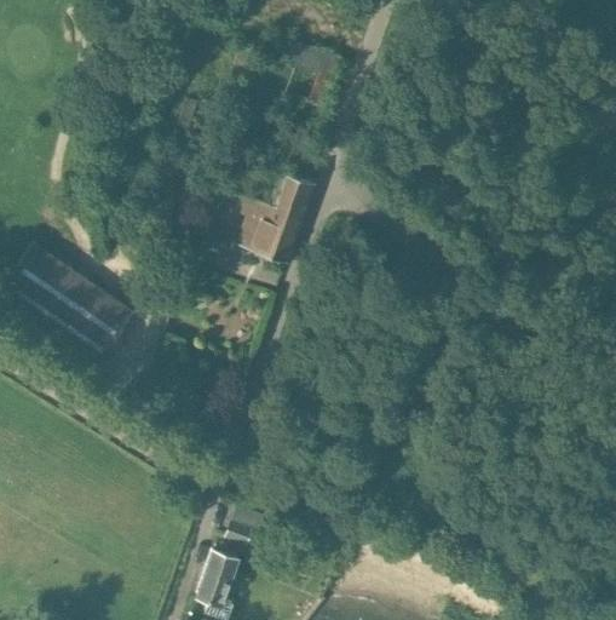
[(345,58),(295,41),(289,61),(243,46),(199,178),(249,195),(247,201),(252,204),(237,244),(289,262),(320,184),(295,176),(301,158),(311,159),(345,58)]
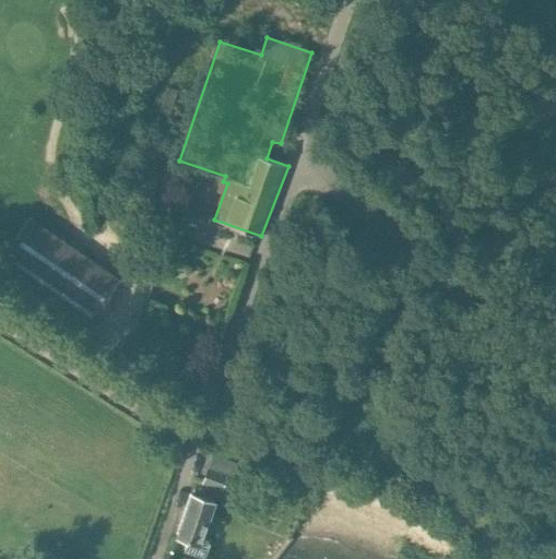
[(121,281),(31,218),(0,263),(0,276),(84,335),(121,281)]
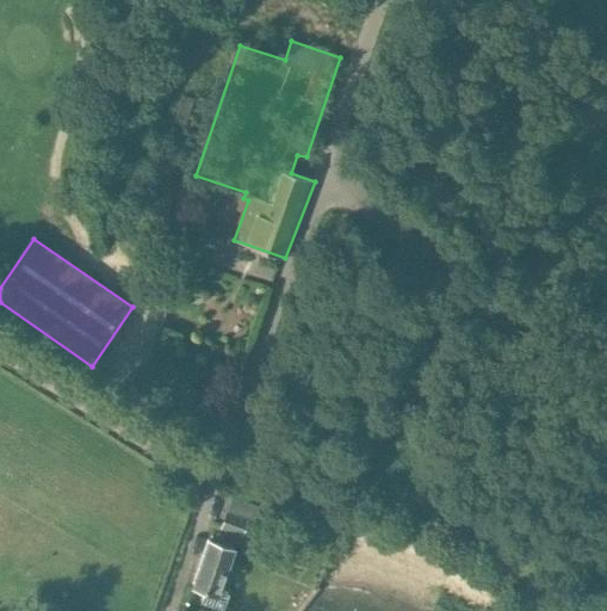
[(228,513),(247,519),(256,523),(261,508),(233,500),(228,513)]
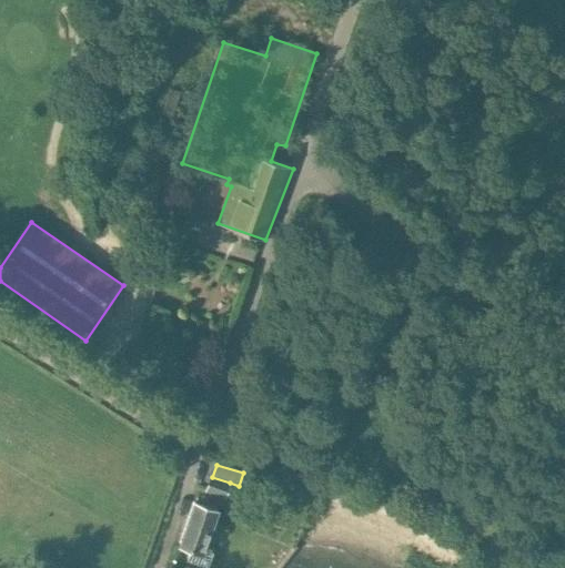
[(230,483),(212,477),(208,493),(224,498),(230,483)]
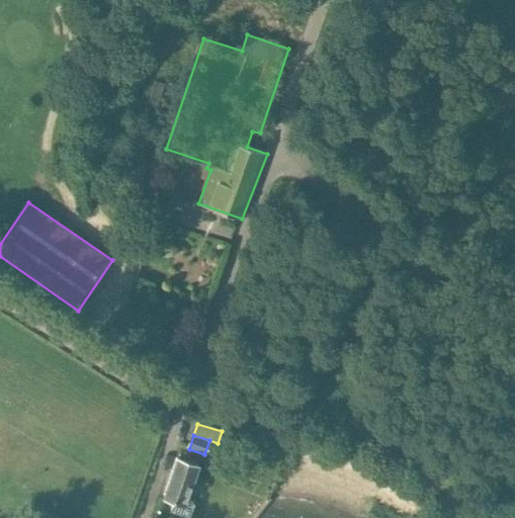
[(178,458),(166,498),(176,501),(173,511),(192,517),(196,503),(188,501),(199,465),(178,458)]
